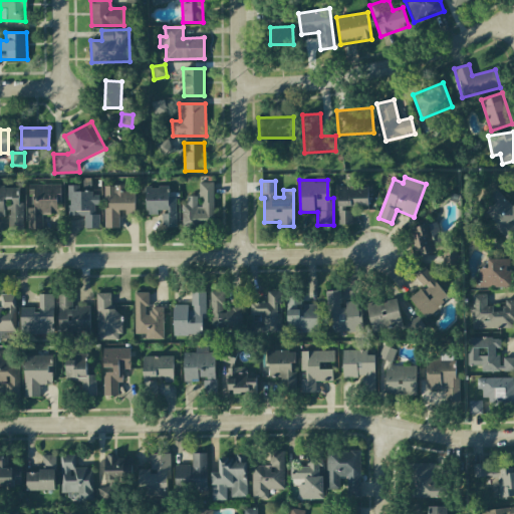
[(182,204),(182,224),(213,224),(214,183),(200,183),(200,205),(182,204)]
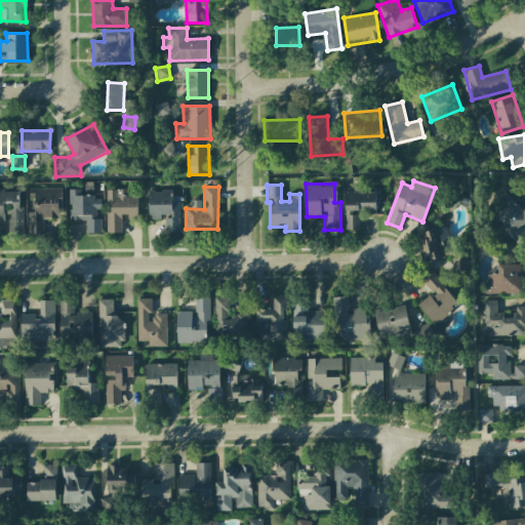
[(43,234),(43,218),(61,217),(61,188),(28,189),(29,234),(43,234)]
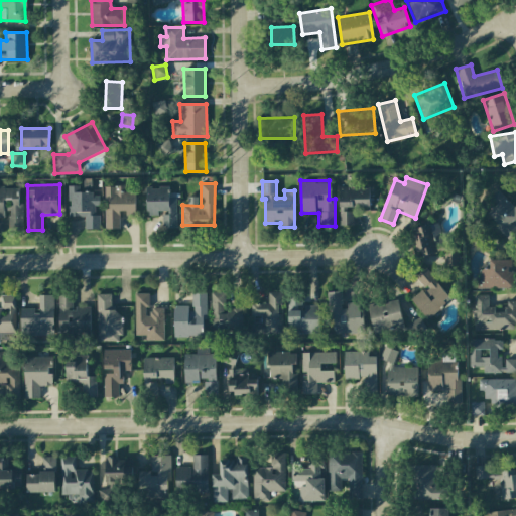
[(0,218),(7,219),(6,229),(22,229),(23,203),(19,203),(19,187),(0,186),(0,218)]
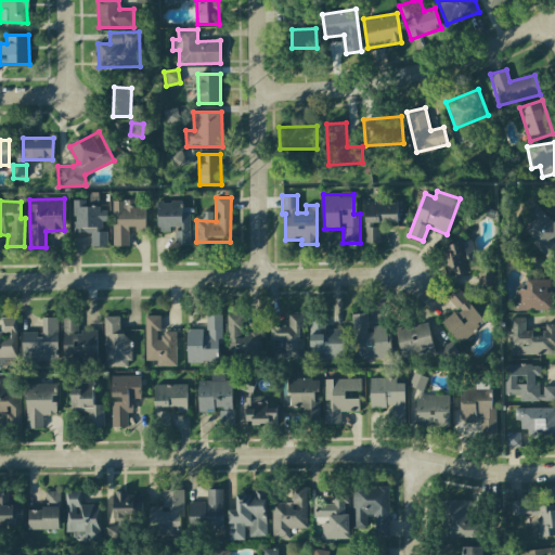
[(74,233),(91,233),(92,247),(107,246),(107,231),(102,231),(102,221),(107,221),(106,208),(86,208),(86,201),(74,201),(74,233)]
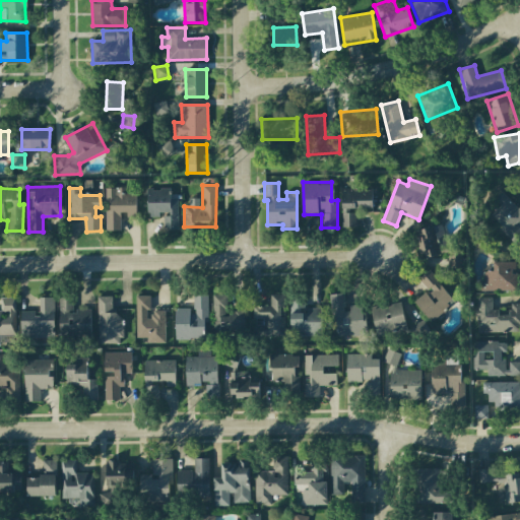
[(107,231),(121,231),(121,215),(136,215),(136,194),(127,194),(127,188),(106,188),(107,231)]
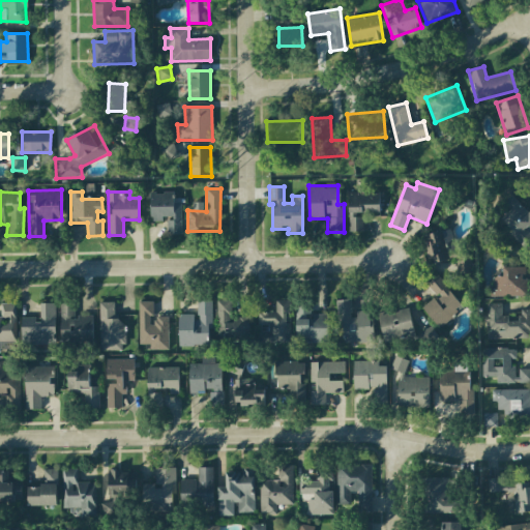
[(348,193),(349,232),(363,232),(362,217),(380,216),(380,192),(348,193)]
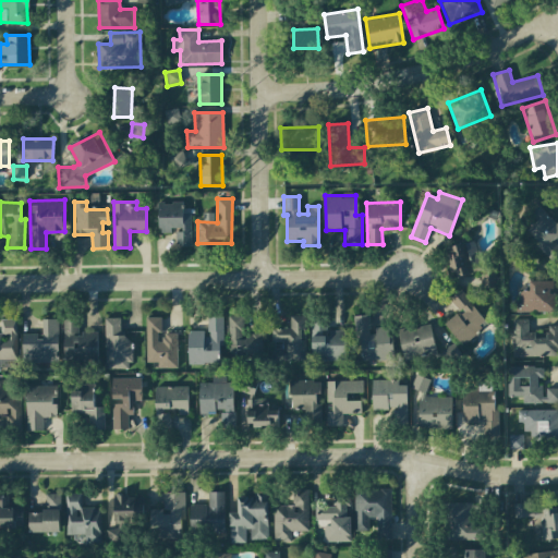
[(191,247),(192,209),(183,208),(183,204),(159,203),(158,233),(171,233),(171,229),(176,230),(176,246),(191,247)]
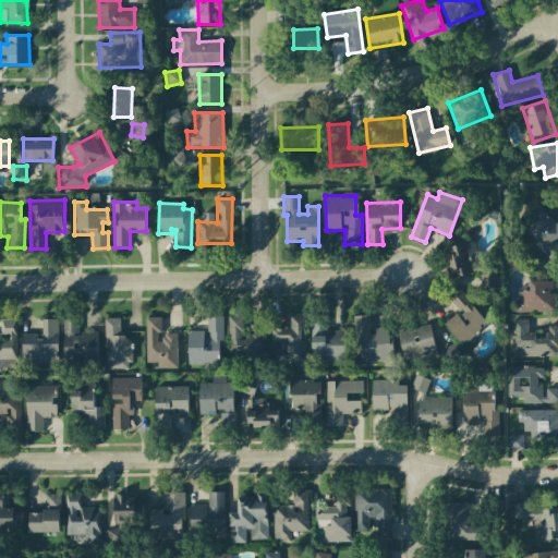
[(557,221),(556,223),(538,205),(530,214),(536,220),(525,231),(550,257),(557,250),(557,246),(555,244),(557,240),(557,221)]
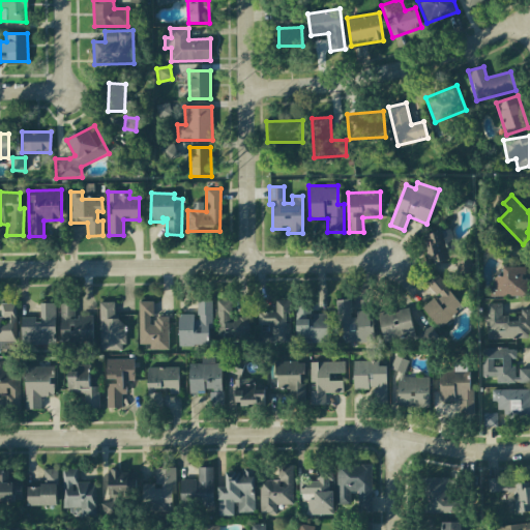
[(423,235),(431,264),(457,257),(450,229),(423,235)]
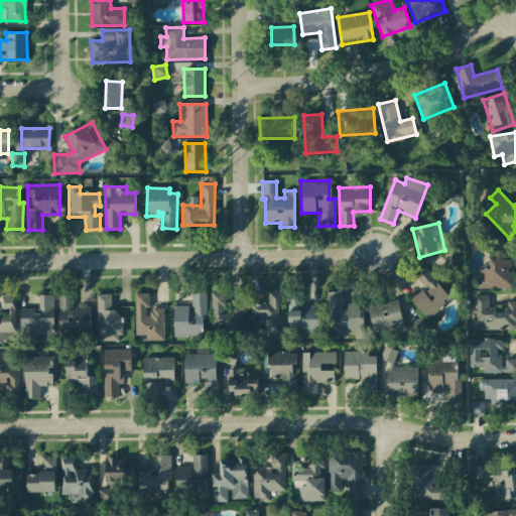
[(489,260),(490,269),(478,269),(478,289),(514,288),(513,271),(511,271),(511,260),(489,260)]
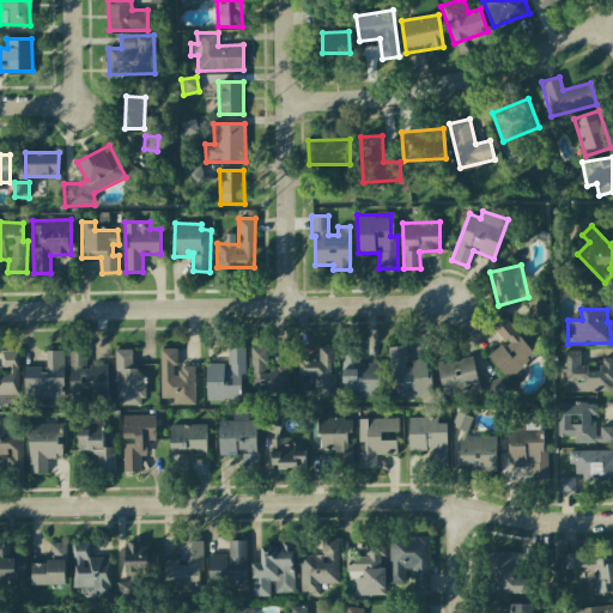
[(507,378),(535,354),(505,319),(495,328),(507,343),(489,357),(507,378)]
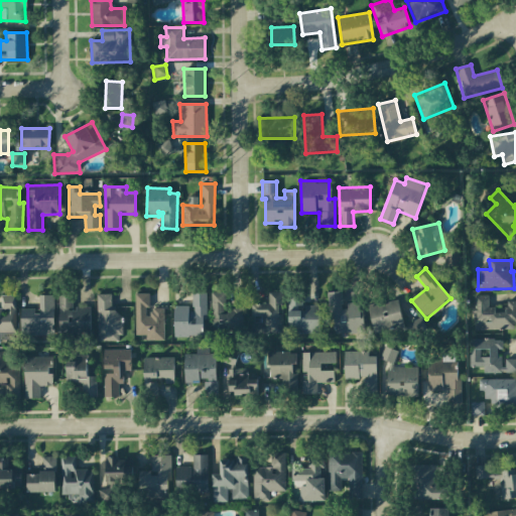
[(282,292),(268,291),(268,304),(251,304),(251,318),(261,318),(260,334),(282,334),(282,292)]
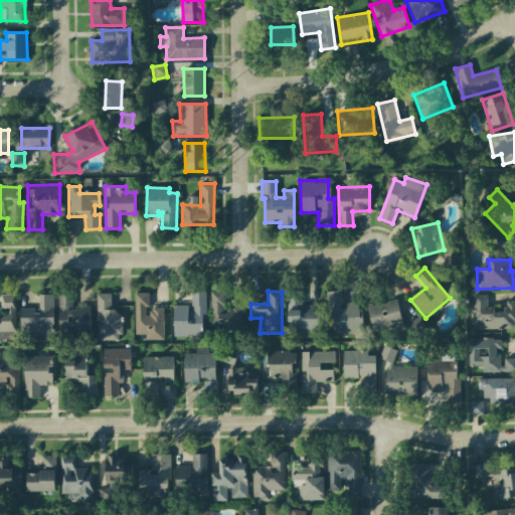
[(328,292),(331,334),(362,332),(360,301),(342,303),(342,291),(328,292)]
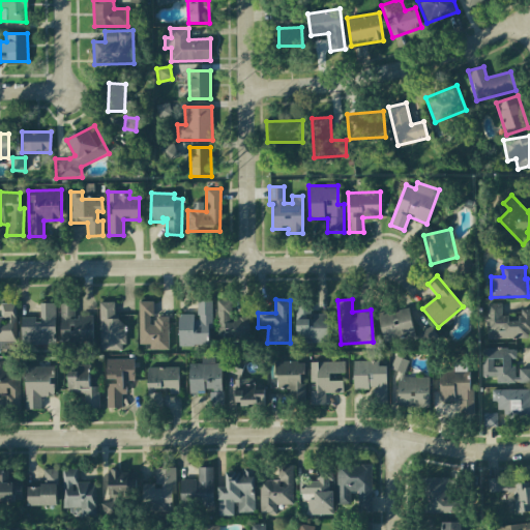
[(211,300),(196,300),(196,315),(178,315),(178,346),(208,346),(208,329),(212,329),(211,300)]
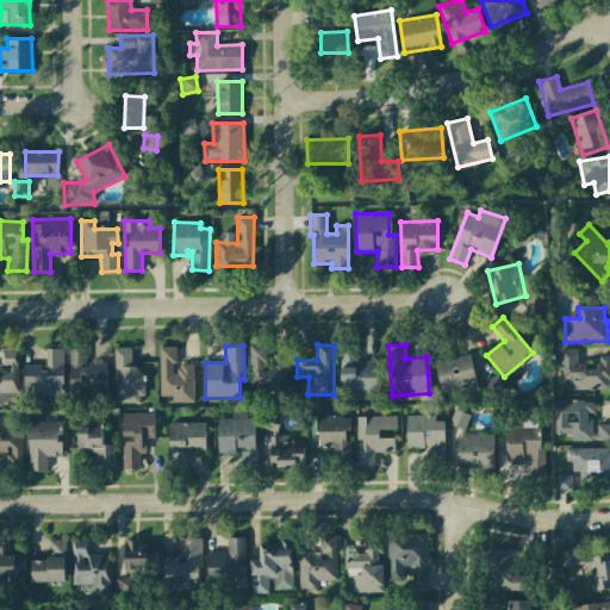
[(266,346),(249,347),(250,393),(288,392),(287,363),(266,365),(266,346)]
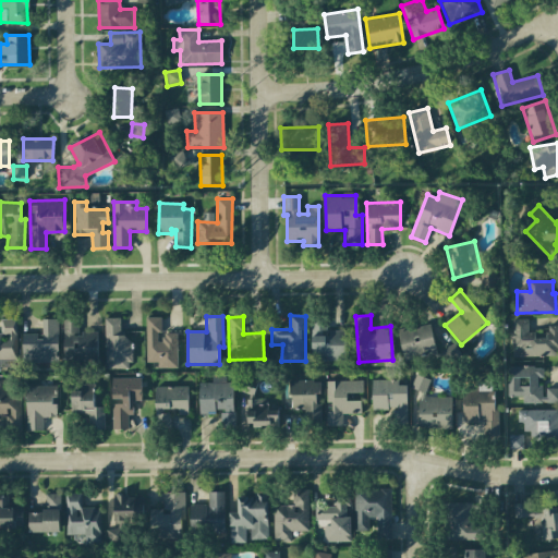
[(146,317),(146,363),(157,363),(157,368),(177,368),(177,334),(160,334),(160,331),(161,331),(161,317),(146,317)]
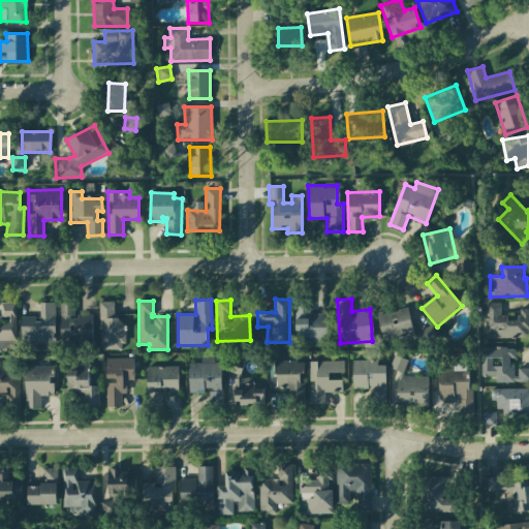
[(92,315),(74,315),(73,302),(60,302),(60,345),(74,345),(74,342),(93,342),(92,315)]
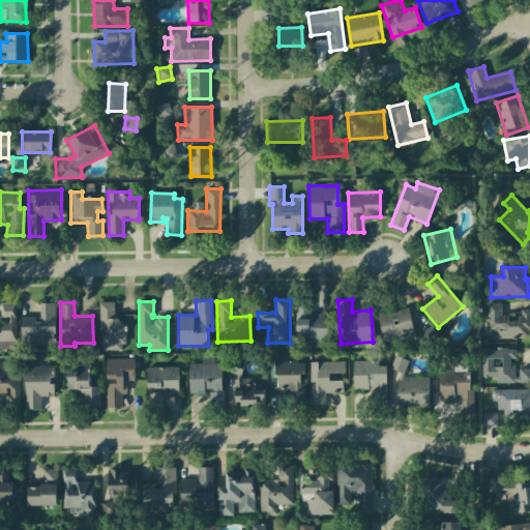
[(98,351),(124,351),(125,320),(115,319),(115,302),(99,302),(98,351)]
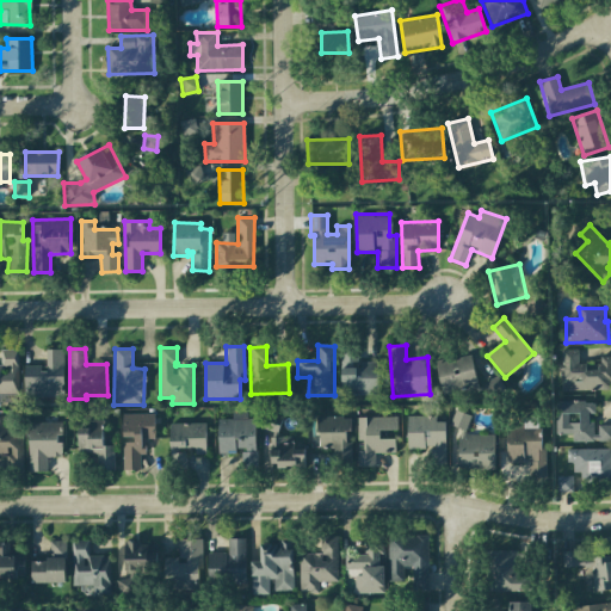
[(63,396),(65,350),(47,350),(45,366),(24,366),(24,396),(63,396)]
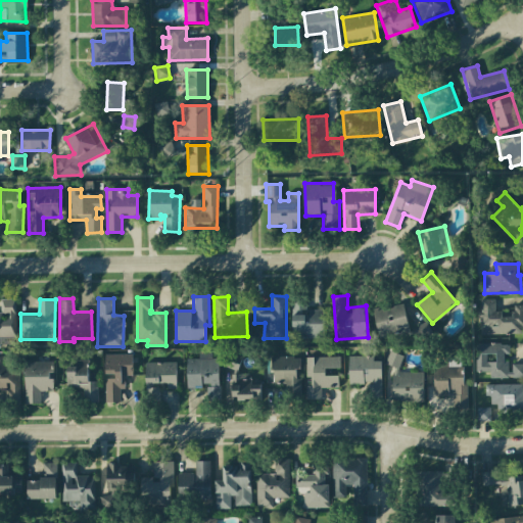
[(480,334),(522,334),(522,304),(513,305),(513,314),(494,314),(494,299),(480,299),(480,334)]
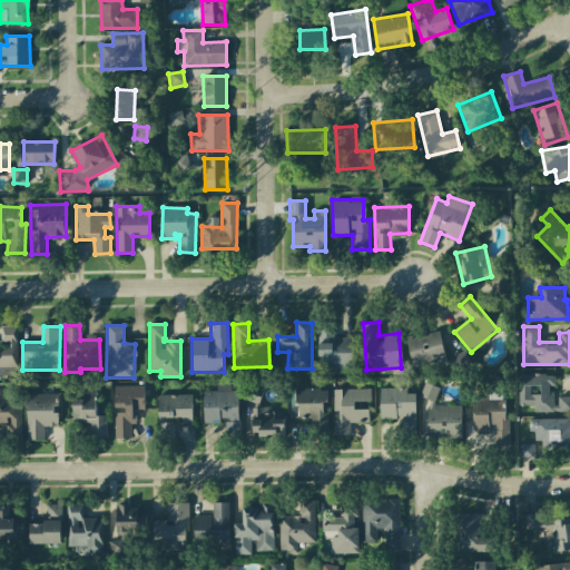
[(406,338),(413,369),(445,361),(439,330),(406,338)]
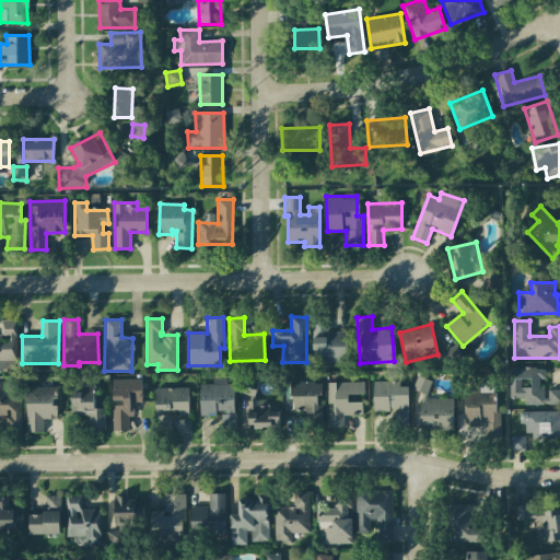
[(346,362),(347,333),(326,331),(326,326),(313,326),(312,362),(346,362)]
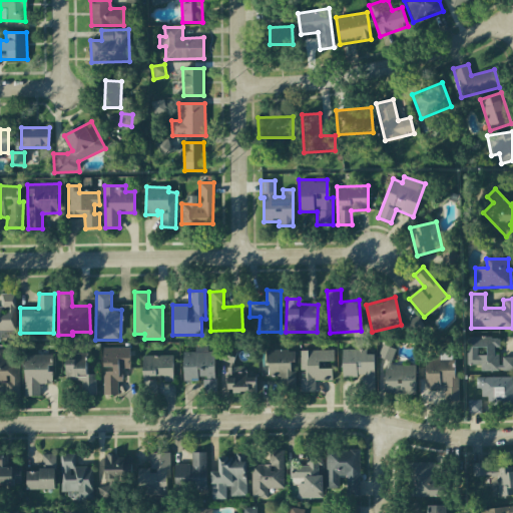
[(481,371),(512,370),(512,356),(498,357),(498,348),(500,348),(500,338),(467,338),(467,365),(480,365),(481,371)]
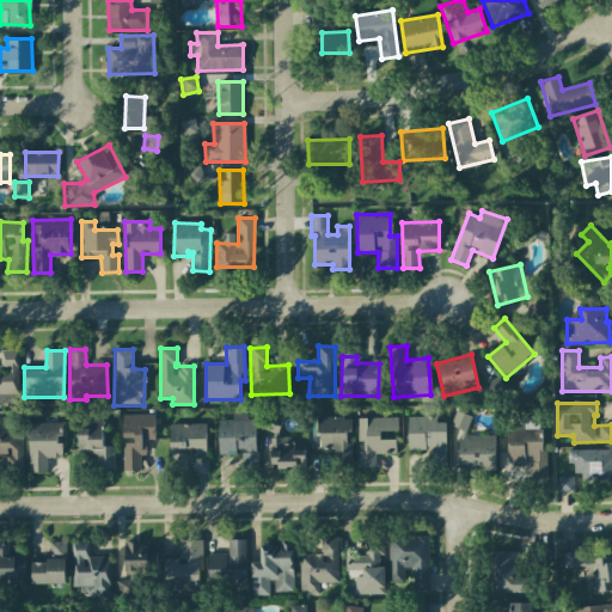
[(467,432),(471,415),(454,411),(451,427),(467,432)]
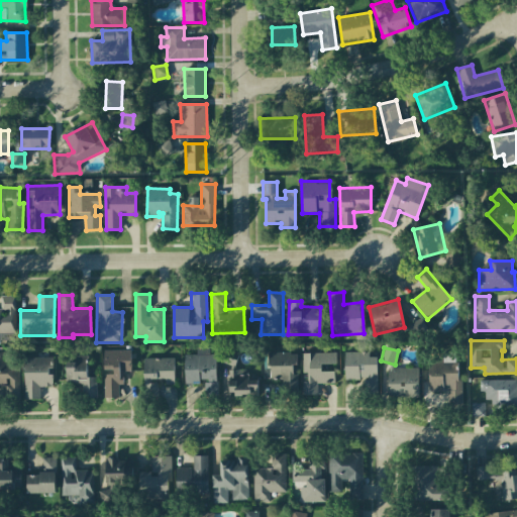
[(184,355),(185,383),(205,382),(206,394),(217,394),(216,354),(209,354),(209,348),(196,348),(196,354),(184,355)]
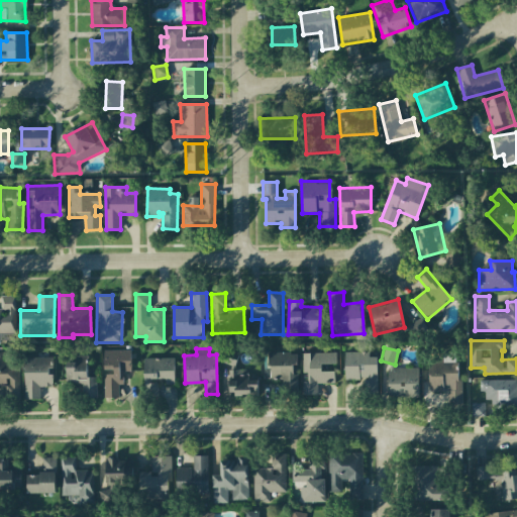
[(104,350),(104,398),(119,397),(119,385),(123,385),(123,372),(130,372),(130,350),(104,350)]
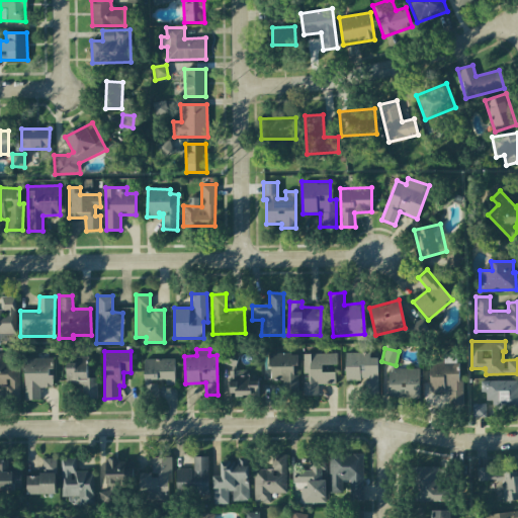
[(258,396),(258,381),(248,381),(248,373),(236,373),(237,352),(223,352),(223,364),(230,364),(230,396),(258,396)]
